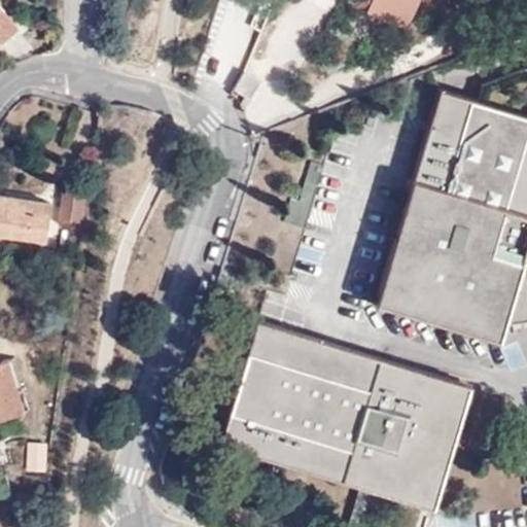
[(417,0),(376,0),(372,12),(406,28),(417,0)]
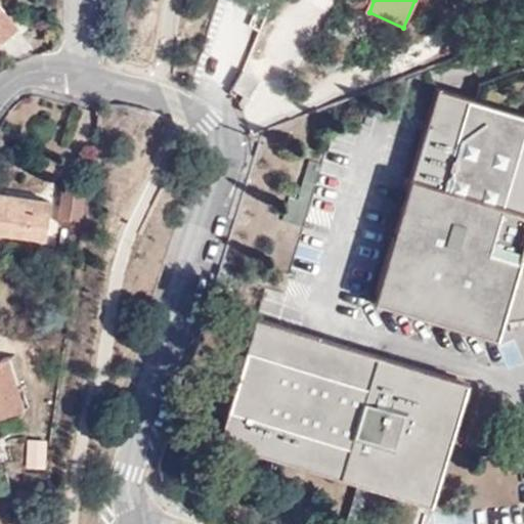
[(0,44),(20,27),(0,1),(0,44)]
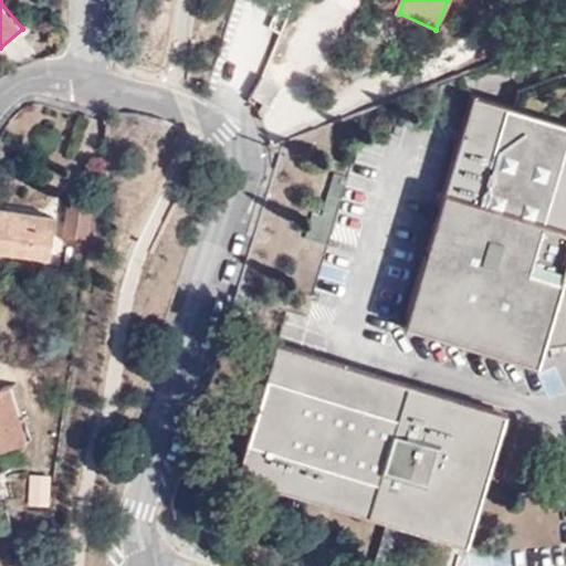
[(247,96),(254,101),(265,80),(260,76),(247,96)]
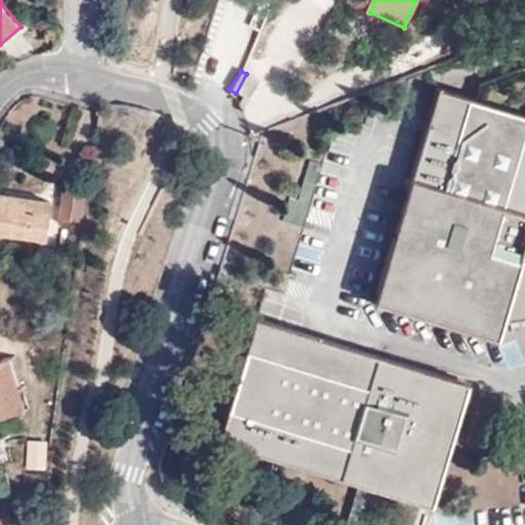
[(246,74),(236,93),(245,101),(258,82),(246,74)]
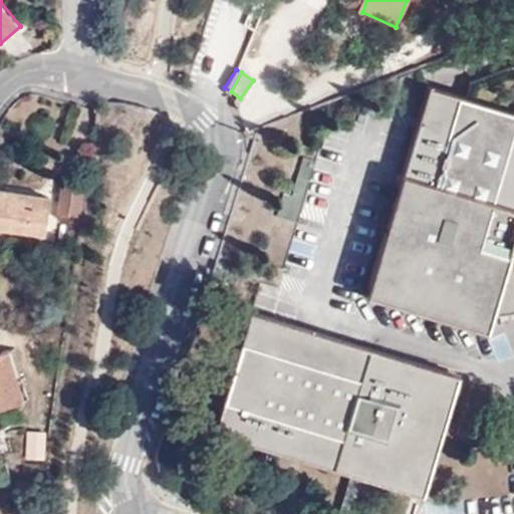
[(491,300),(513,296),(513,261),(510,236),(513,223),(513,116),(431,90),(368,295),(482,329),(486,317),(491,300)]
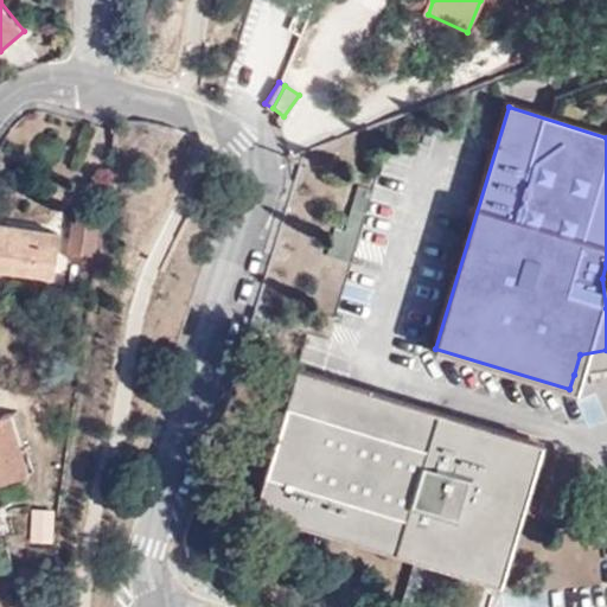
[(374,190),(358,185),(343,232),(334,229),(326,256),(350,263),(374,190)]
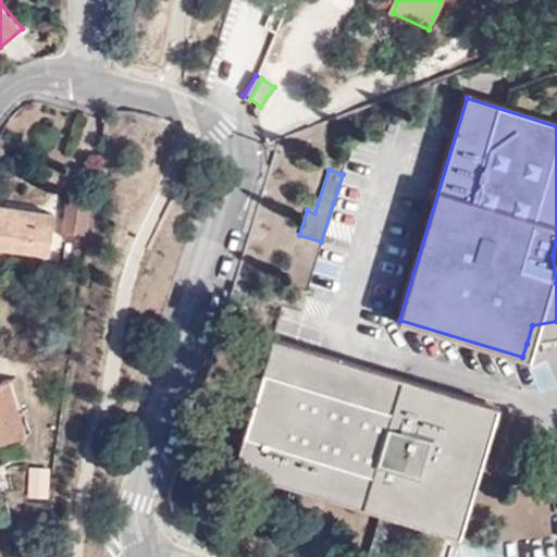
[(89,202),(66,197),(61,227),(84,233),(89,202)]
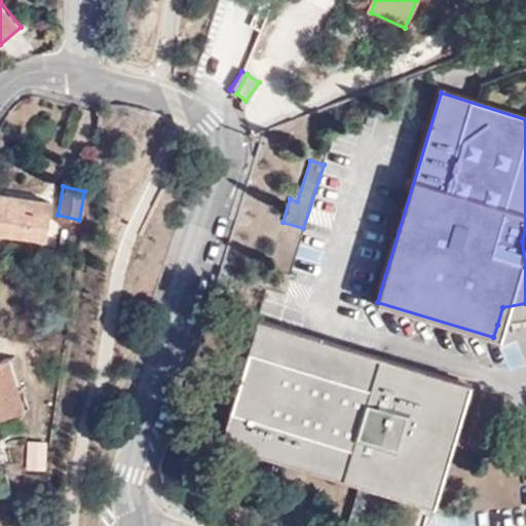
[(49,203),(0,194),(0,230),(44,236),(49,203)]
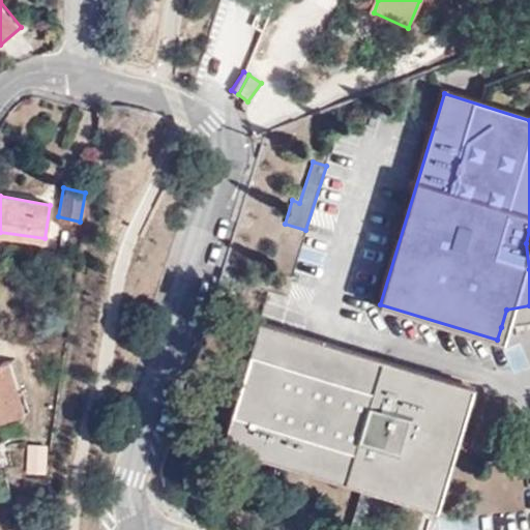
[(305,231),(294,272),(320,278),(330,237),(305,231)]
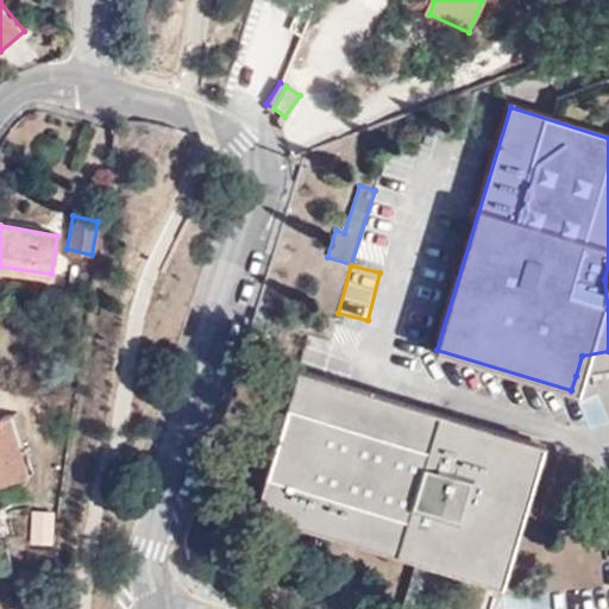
[(608,370),(608,351),(582,356),(576,376),(608,370)]
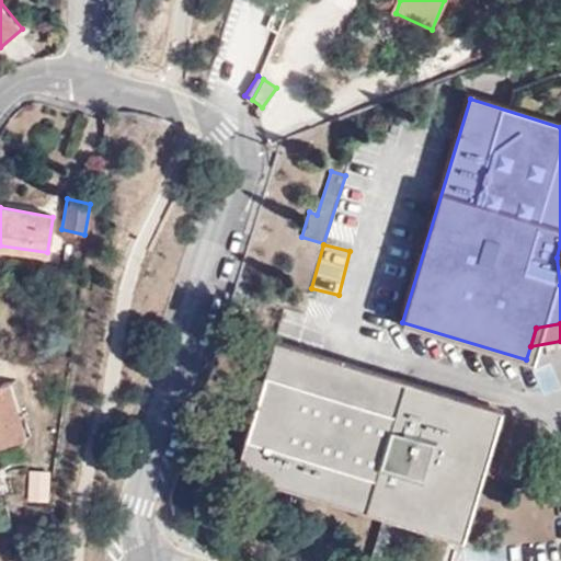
[(497,413),(274,343),(235,472),(458,540),(497,413)]
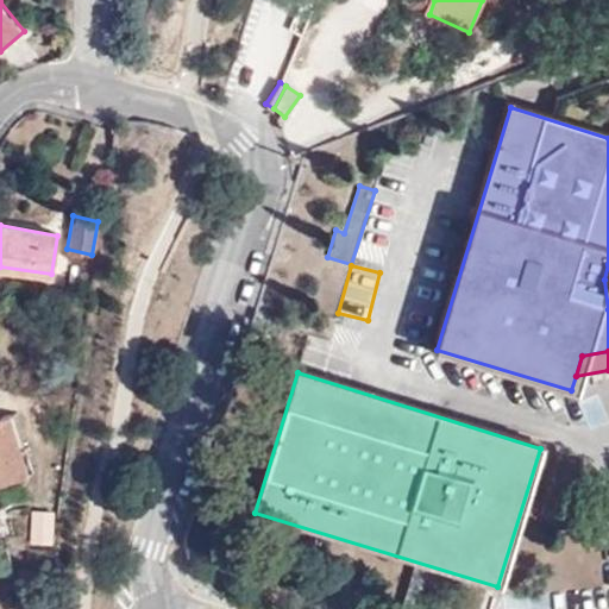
[(0,421),(0,484),(23,478),(10,420),(0,421)]
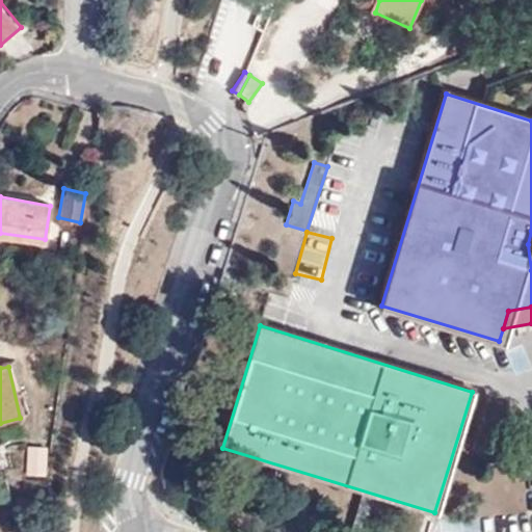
[(27,473),(44,475),(46,448),(29,447),(27,473)]
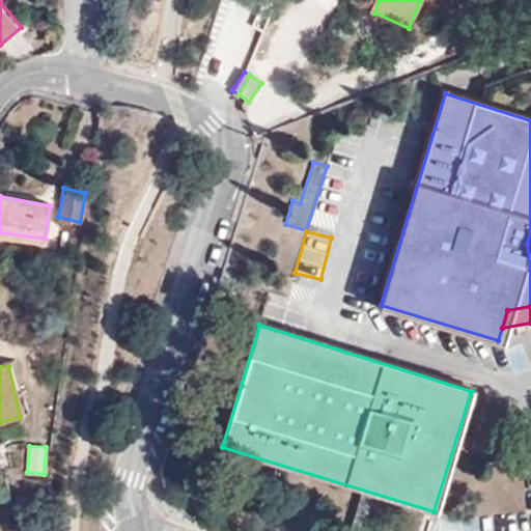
All buildings are outlined.
